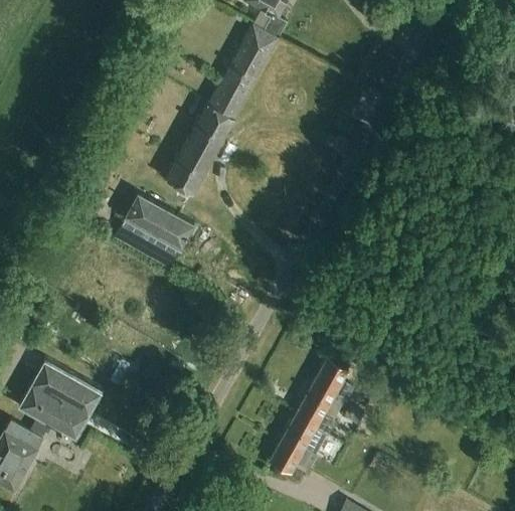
[(264,32),(278,40),(287,24),(278,19),(288,0),(244,0),(244,1),(273,16),(264,32)]
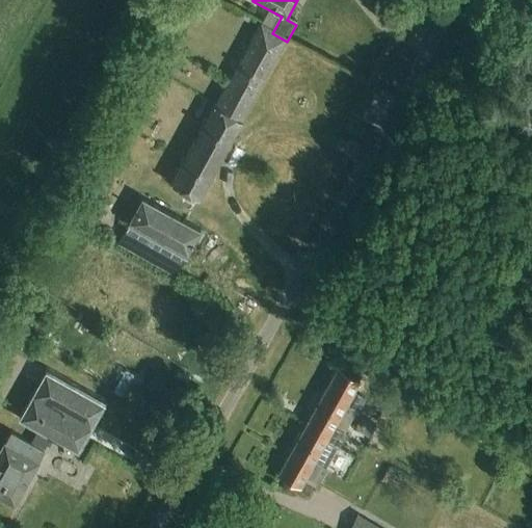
[(287,42),(272,33),(261,26),(214,108),(240,123),(287,42)]
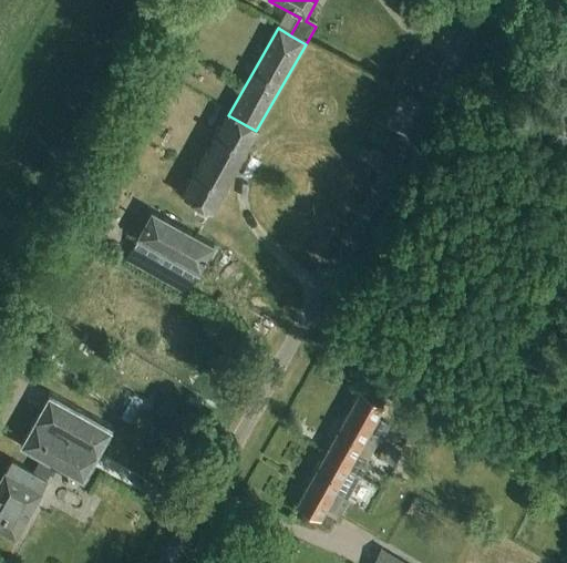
[(256,131),(228,115),(227,115),(181,200),(212,216),(257,132),(256,131)]
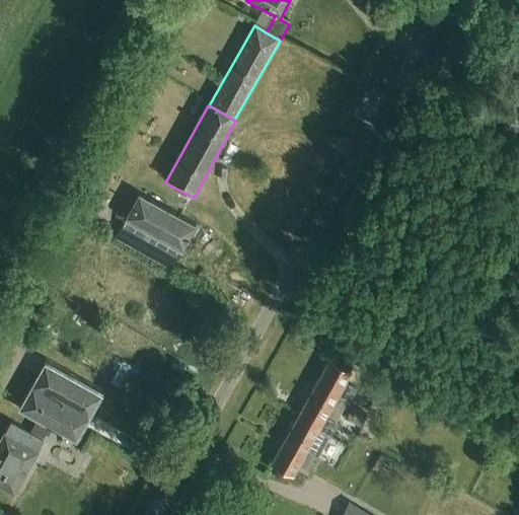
[(182,250),(196,227),(139,196),(126,220),(125,219),(124,222),(127,223),(124,228),(123,227),(115,240),(170,272),(177,259),(176,258),(179,252),(182,253),(183,251),(182,250)]
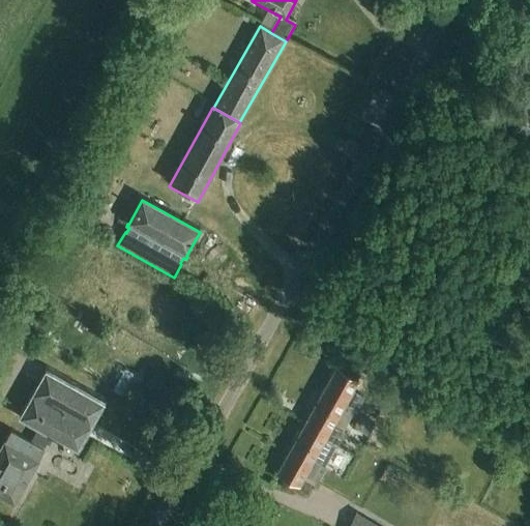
[(130,368),(120,391),(138,400),(148,376),(130,368)]
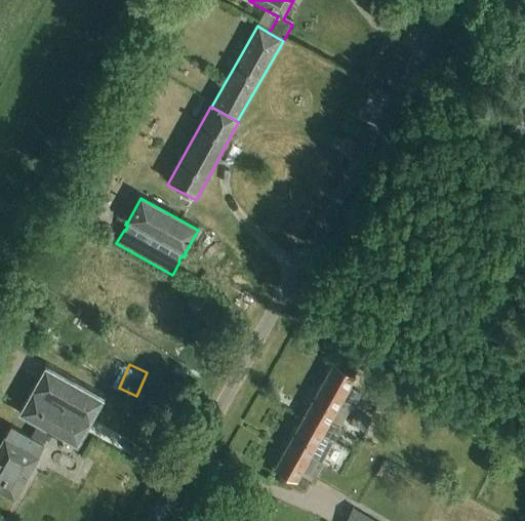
[(321,439),(332,445),(340,430),(329,424),(341,403),(352,409),(360,395),(349,389),(355,378),(333,366),(303,422),(324,434),(321,439)]
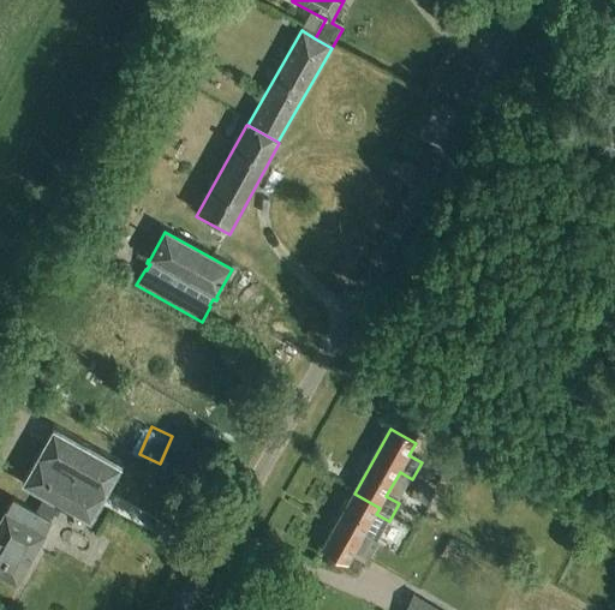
[(45,500),(36,515),(13,503),(0,525),(0,579),(16,588),(52,524),(51,524),(59,508),(89,525),(119,471),(120,471),(123,468),(53,430),(22,486),(45,500)]
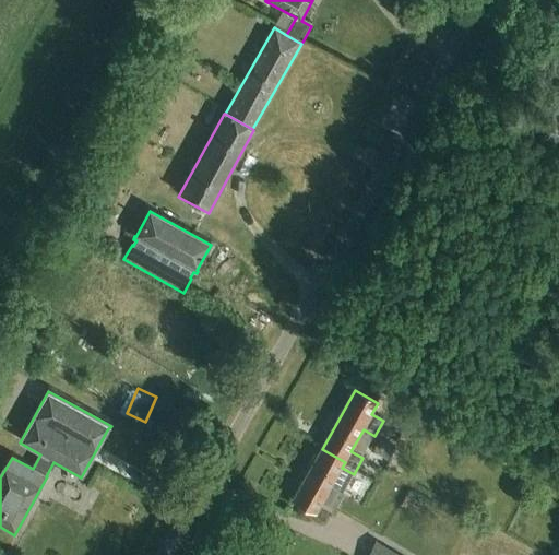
[(373,455),(389,462),(395,451),(380,443),(373,455)]
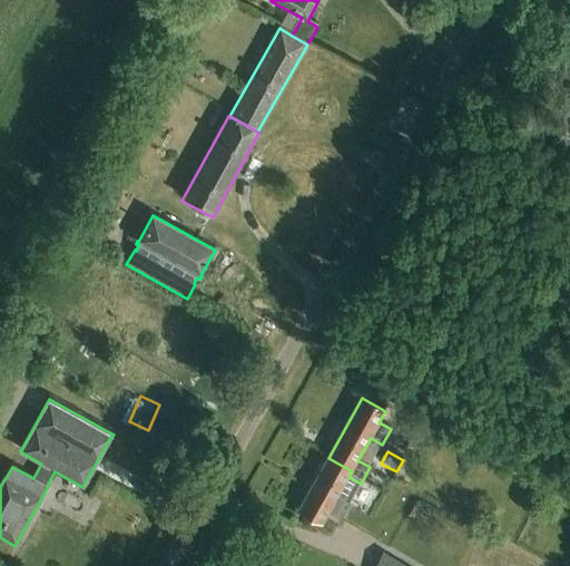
[(349,504),(361,484),(349,477),(352,471),(328,458),(298,513),(321,526),(327,514),(340,520),(349,505),(349,504)]
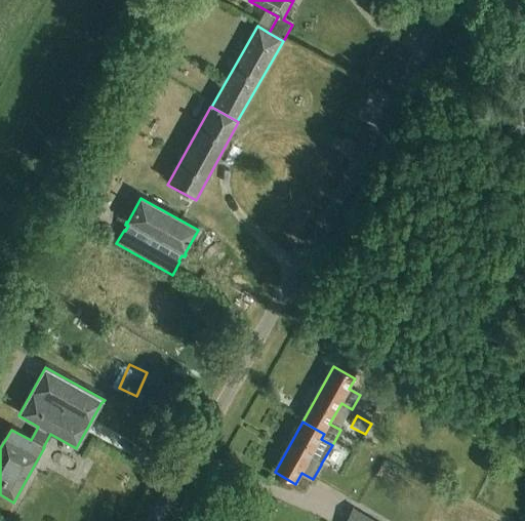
All buildings are outlined.
